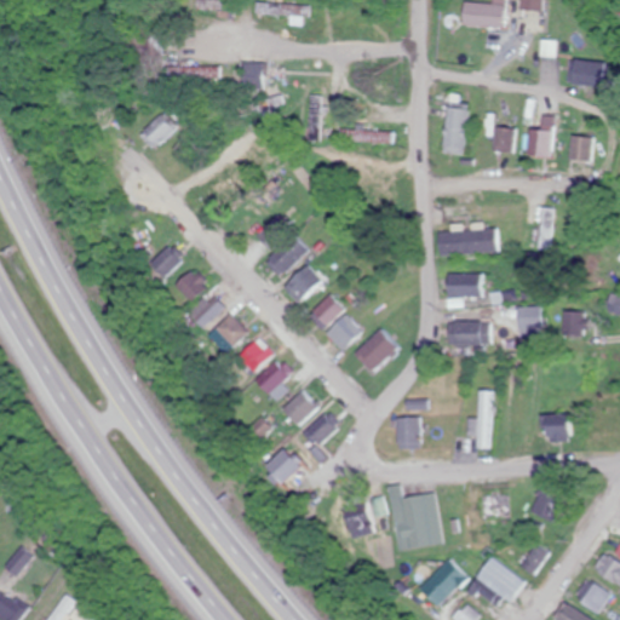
[(167,85),(220,85),(220,67),(167,67),(167,85)]
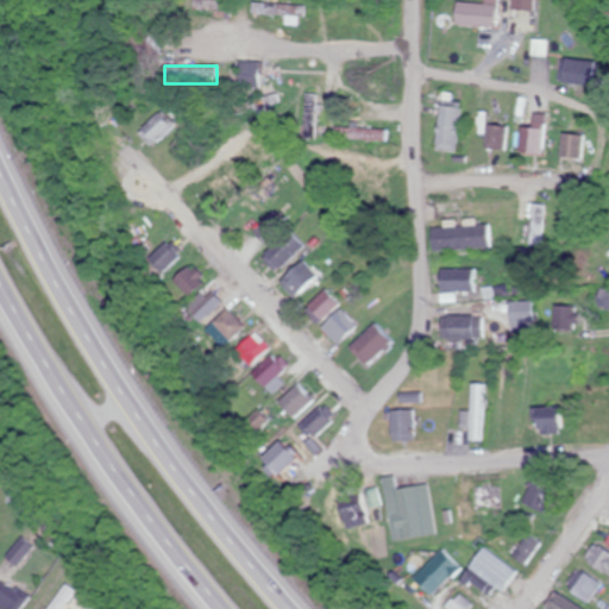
[(454,151),(462,105),(440,101),(433,149),(454,151)]
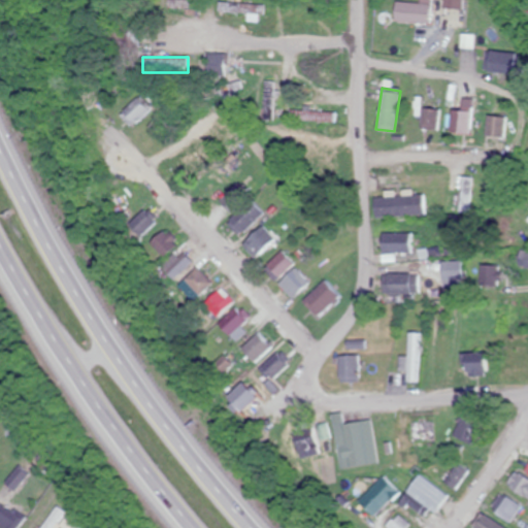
[(470,108),(451,107),(449,132),(468,134),(470,108)]
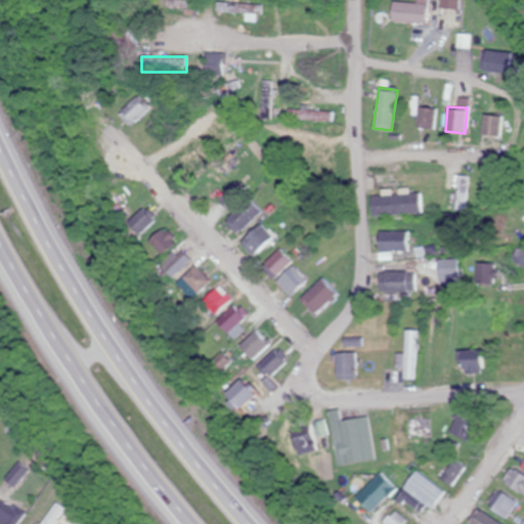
[(417,128),(434,128),(434,107),(417,107),(417,128)]
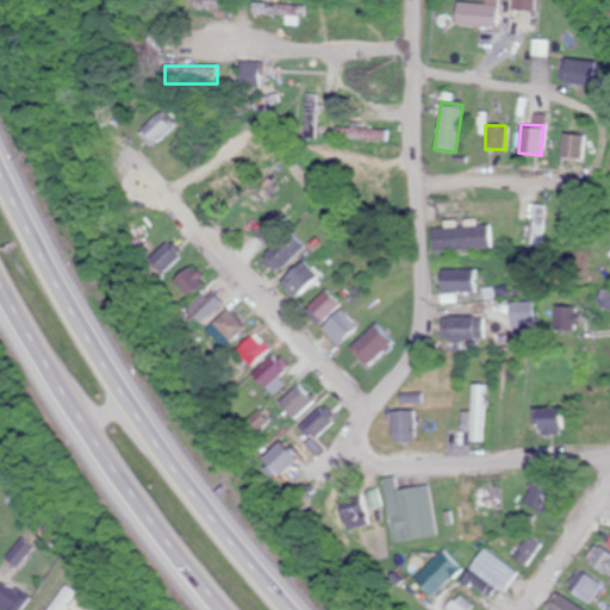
[(582,159),(585,135),(562,132),(559,156),(582,159)]
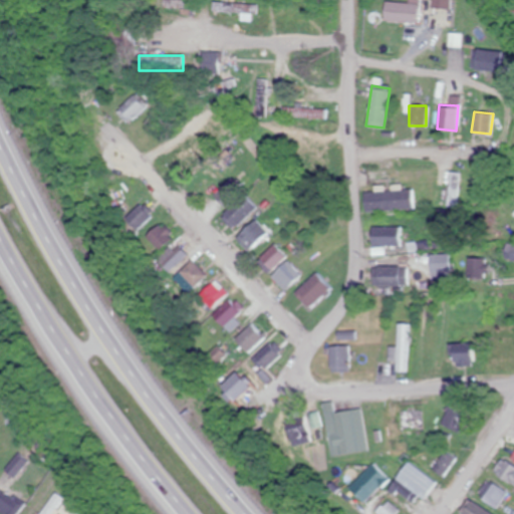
[(414,210),(414,191),(372,191),(372,211),(414,210)]
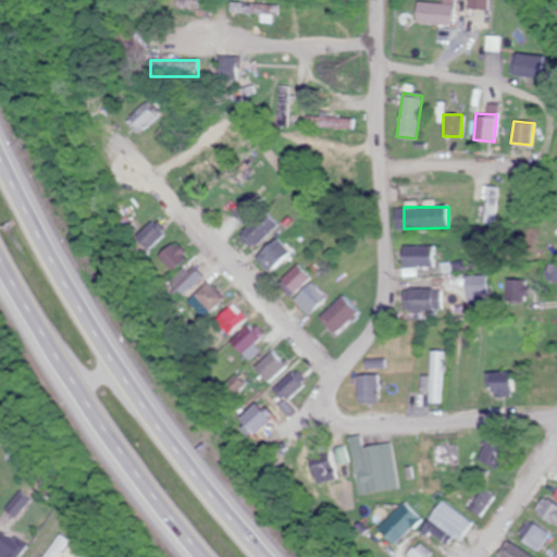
[(291,252),(276,238),(255,259),(269,274),(291,252)]
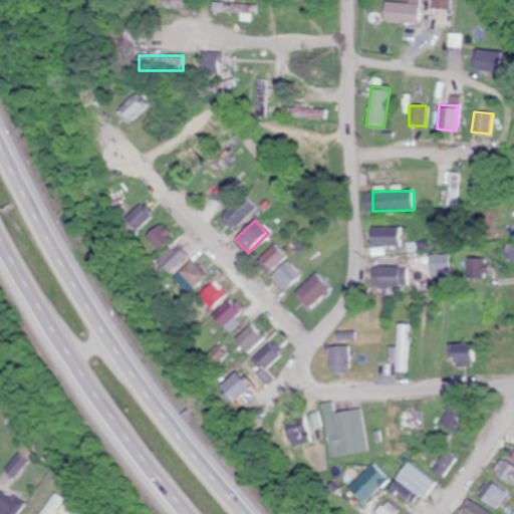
[(403,227),(370,227),(370,247),(403,247),(403,227)]
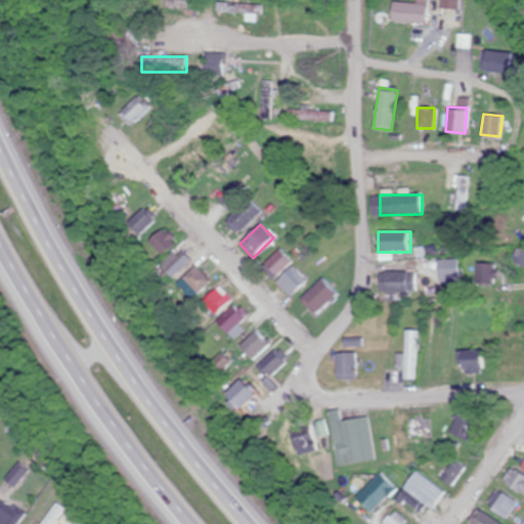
[(515,267),(523,266),(523,248),(515,248),(515,267)]
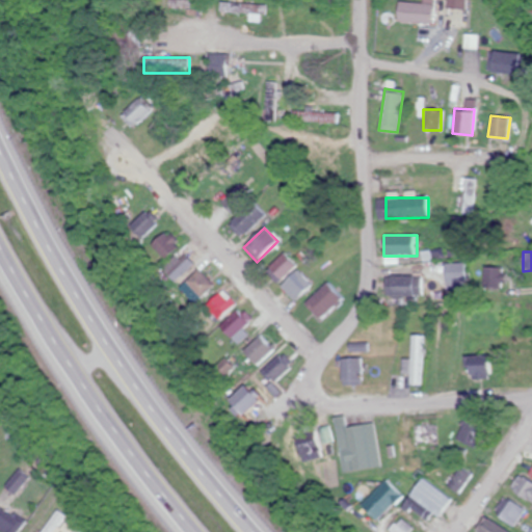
[(296,266),(284,253),(264,271),(277,285),(296,266)]
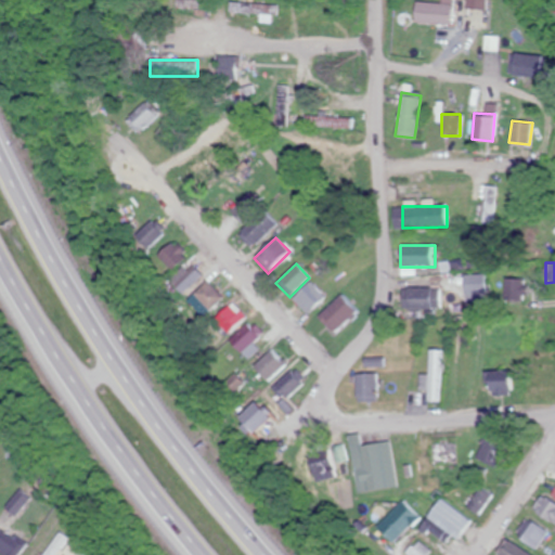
[(188,287),(202,279),(197,271),(183,280),(188,287)]
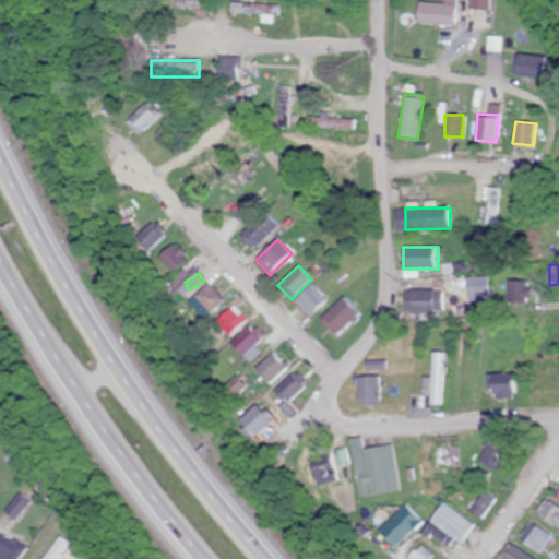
[(490,296),(490,276),(466,276),(466,296),(490,296)]
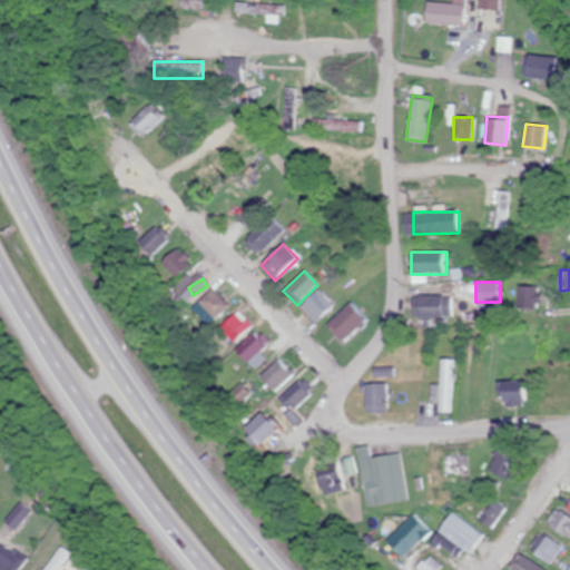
[(209,325),(229,306),(212,287),(192,307),(209,325)]
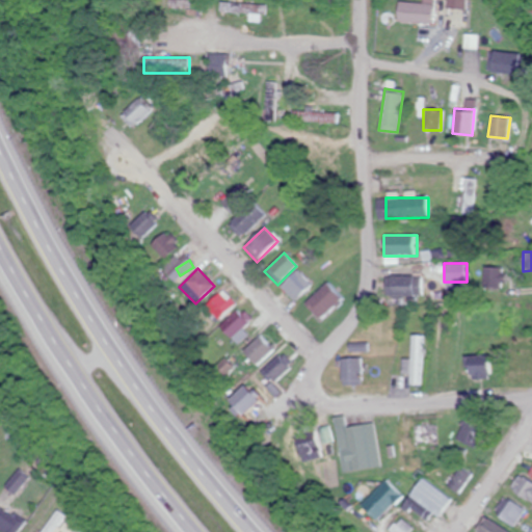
[(280,286),(293,300),(302,292),(289,277),(280,286)]
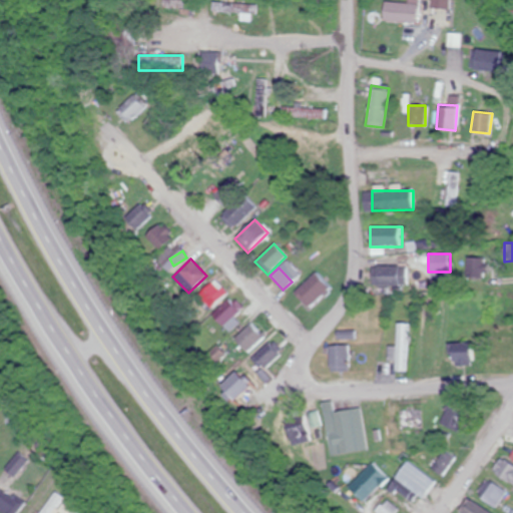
[(331,288),(316,272),(294,293),(309,309),(331,288)]
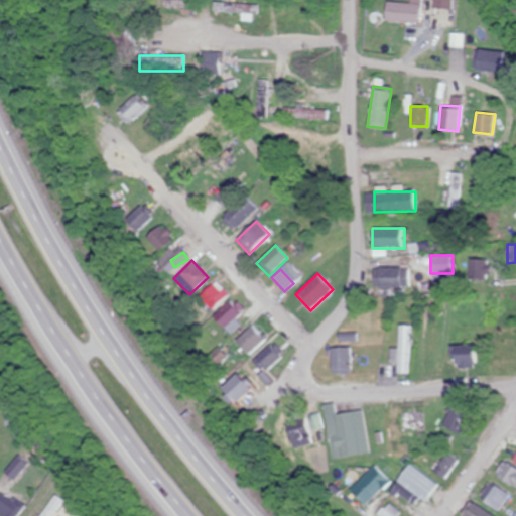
[(228,295),(216,283),(196,303),(209,314),(228,295)]
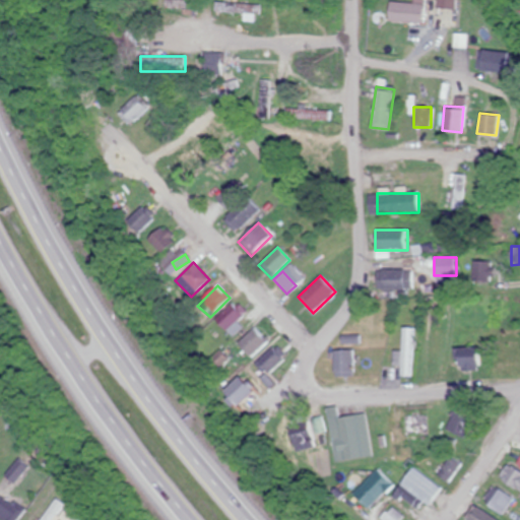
[(226,332),(242,316),(231,306),(215,322),(226,332)]
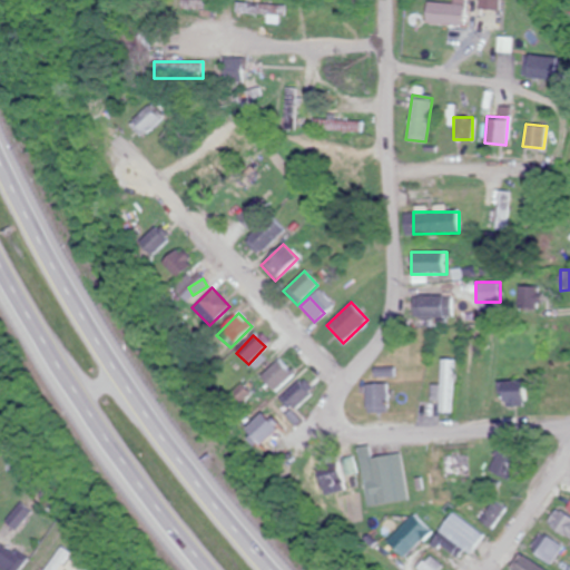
[(453,359),(440,359),(440,412),(453,412),(453,359)]
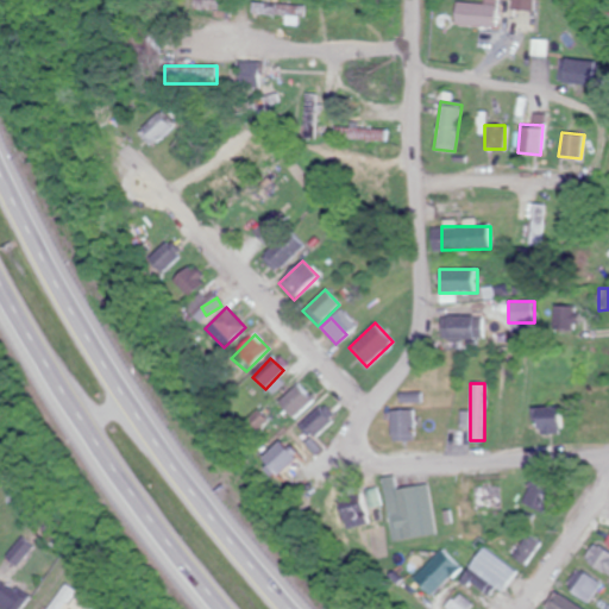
[(312,401),(299,384),(277,402),(290,419),(312,401)]
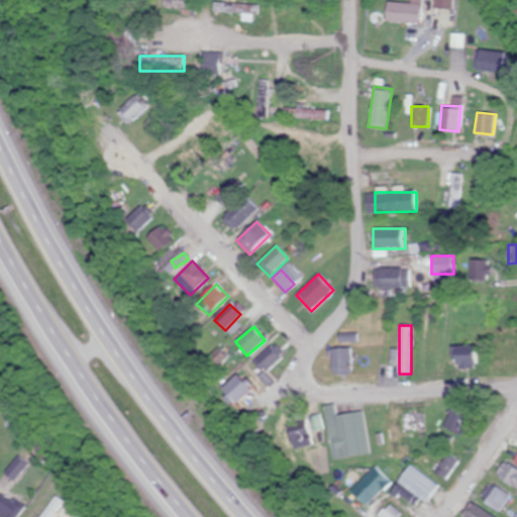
[(477,344),(452,345),(452,367),(478,367),(477,344)]
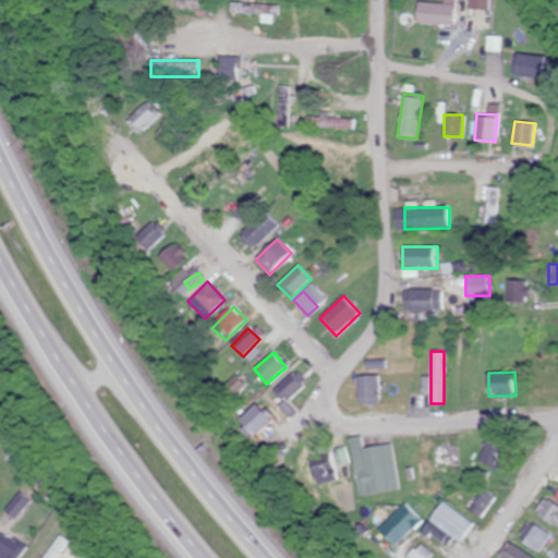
[(287,402),(302,385),(289,373),(274,389),(287,402)]
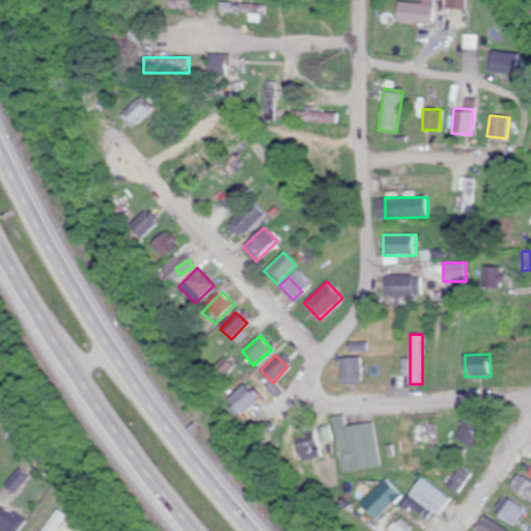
[(340,385),(361,385),(361,357),(340,357),(340,385)]
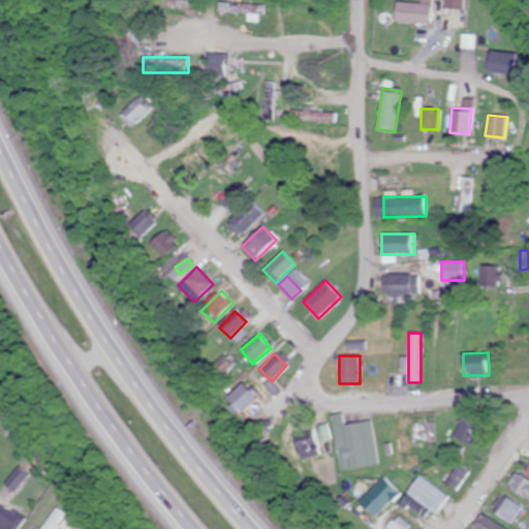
[(254,403),(246,385),(228,394),(237,411),(254,403)]
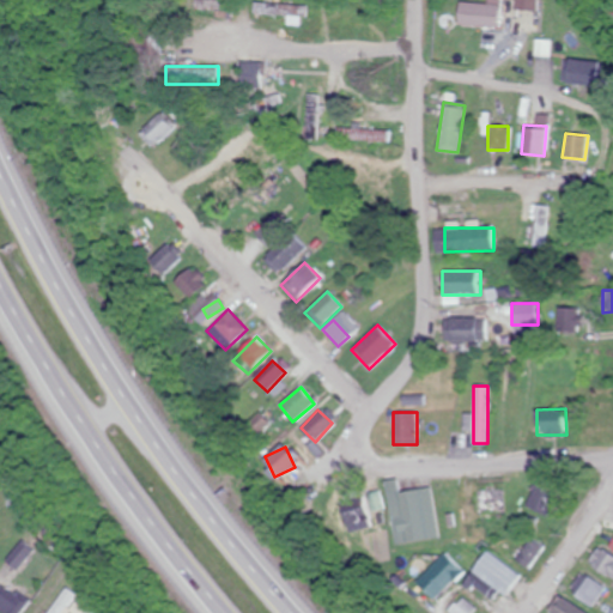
[(439,536),(431,486),(406,491),(414,541),(439,536)]
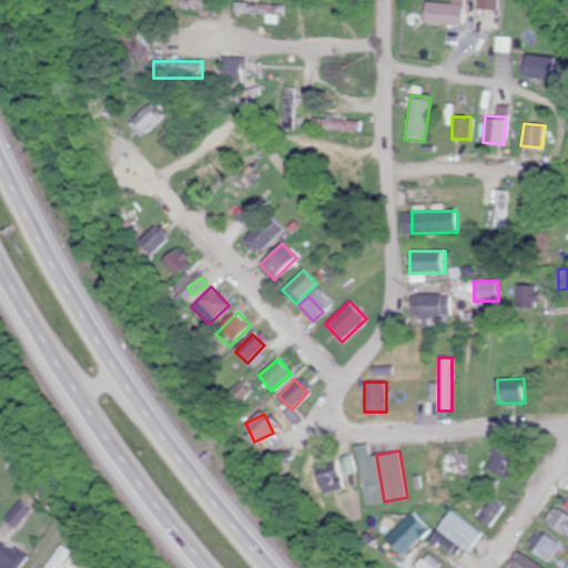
[(466,475),(466,452),(437,452),(437,475),(466,475)]
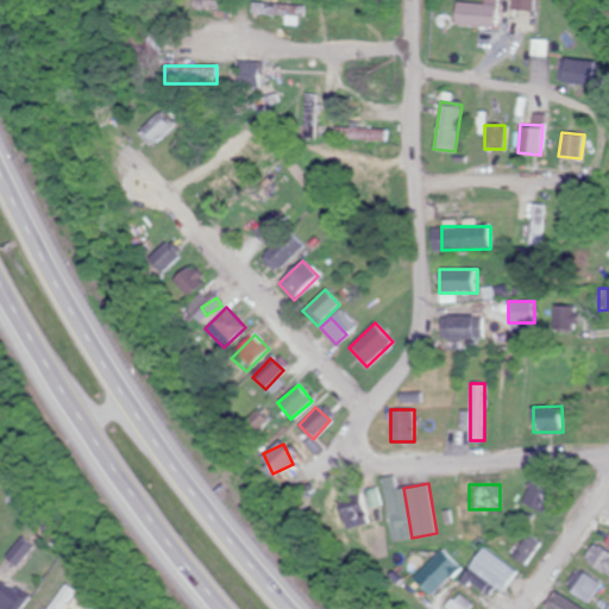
[(583,562),(608,578),(608,551),(596,542),(583,562)]
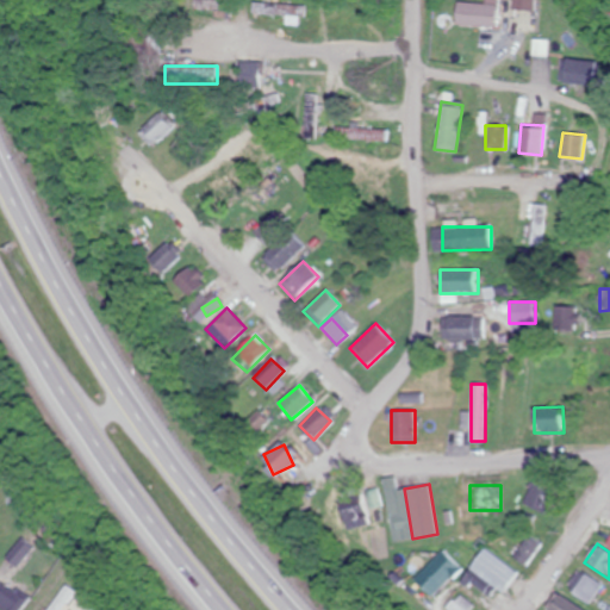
[(499,595),(518,576),(487,546),(468,565),(499,595)]
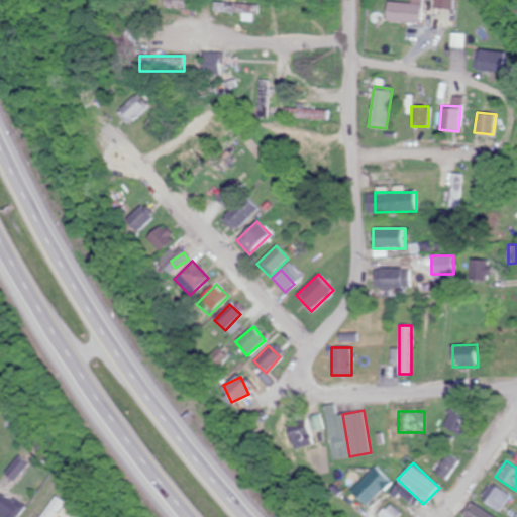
[(498,514),(510,498),(490,482),(478,498),(498,514)]
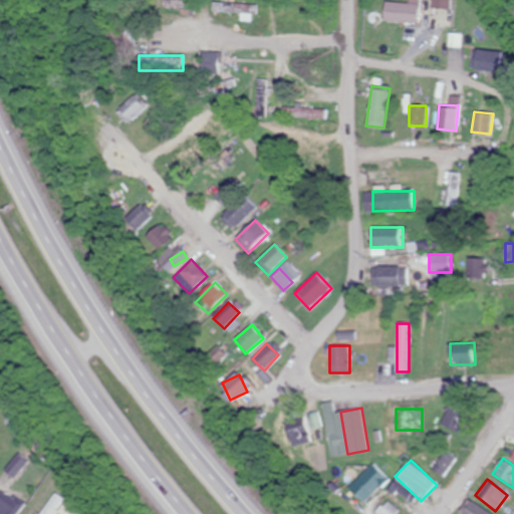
[(38,513),(53,513),(64,499),(55,492),(38,513)]
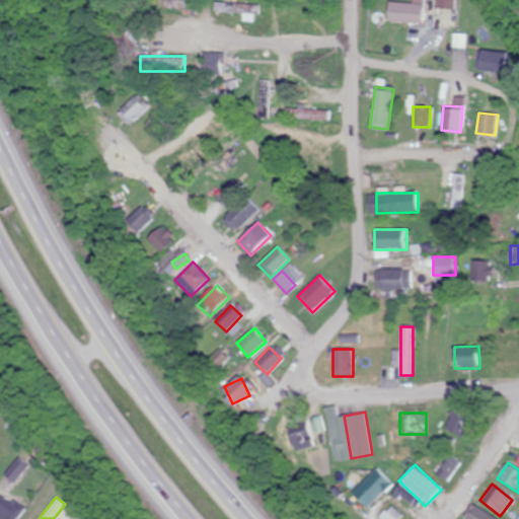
[(464,518),(497,518),(474,504),(464,518)]
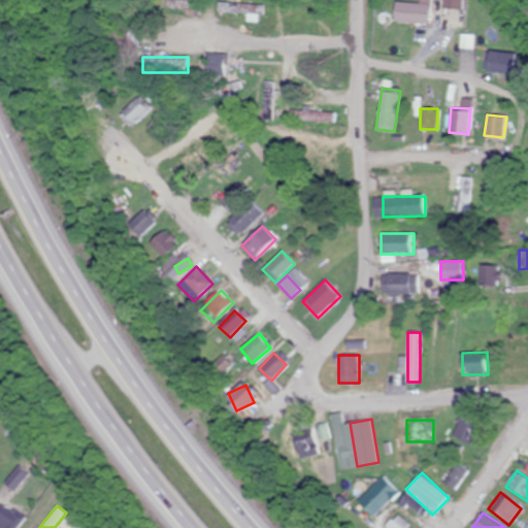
[(405,527),(408,526),(399,515),(388,523),(391,527),(405,527)]
